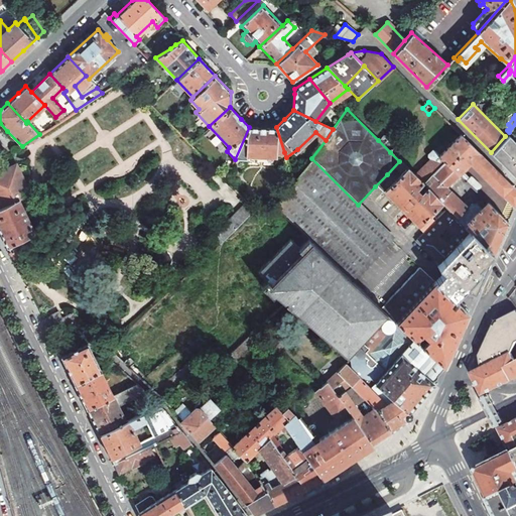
[(262,127),(249,127),(235,159),(246,158),(246,155),(276,155),(276,152),(284,152),(276,127),(262,127)]
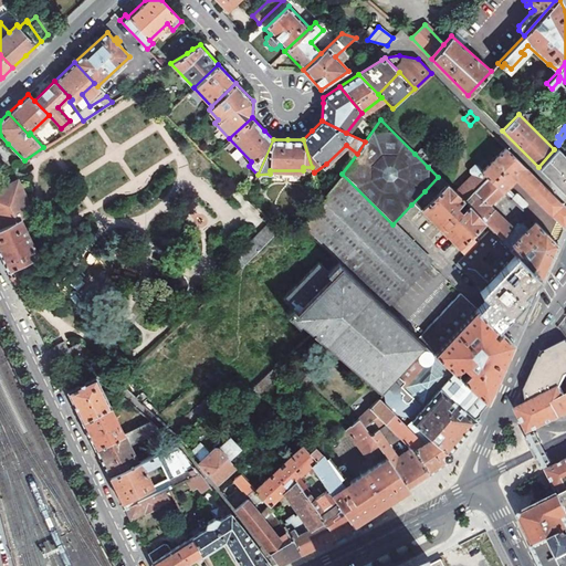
[(514,179),(563,228),(565,220),(565,208),(504,146),(481,170),(475,166),(472,165),(469,170),(469,173),(472,175),(454,192),(461,200),(462,201),(488,176),(502,190),(514,179)]
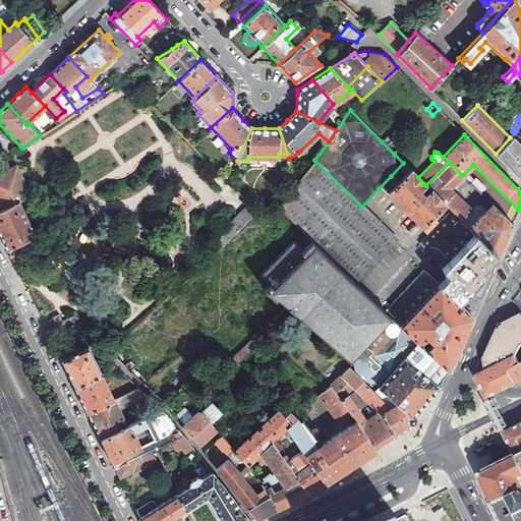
[(496,154),(520,179),(520,142),(513,134),(510,137),(496,154)]
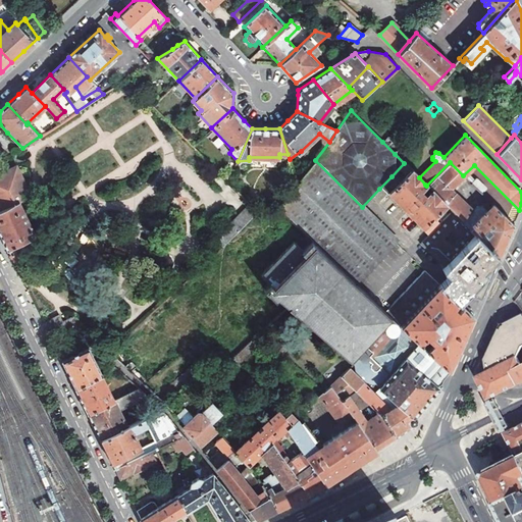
[(382,142),(395,154),(399,150),(398,146),(390,138),(386,137),(382,142)]
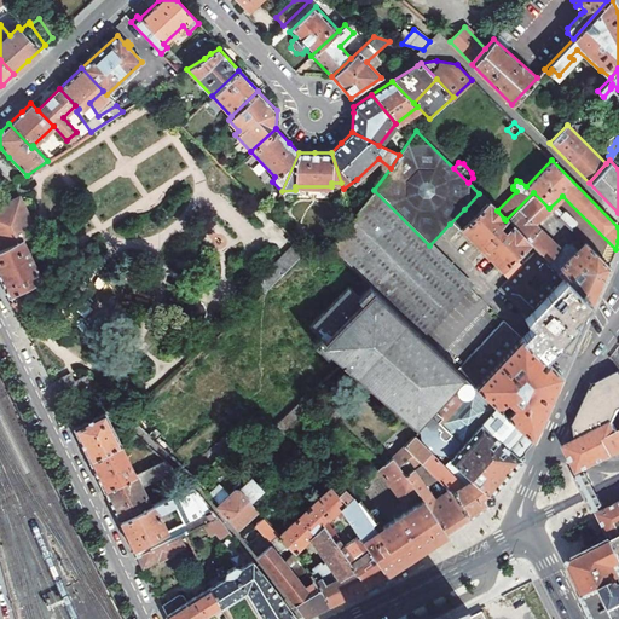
[(369,285),(422,336),(468,288),(455,271),(429,246),(374,190),(358,212),(356,214),(356,215),(347,225),(330,249),(369,285)]
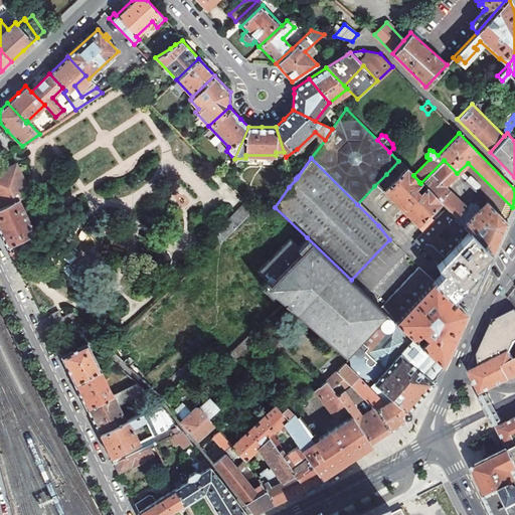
[(439,200),(446,207),(492,253),(505,224),(506,221),(486,201),(480,207),(476,203),(470,203),(467,207),(445,186),(457,173),(444,160),(420,183),(424,187),(439,200)]
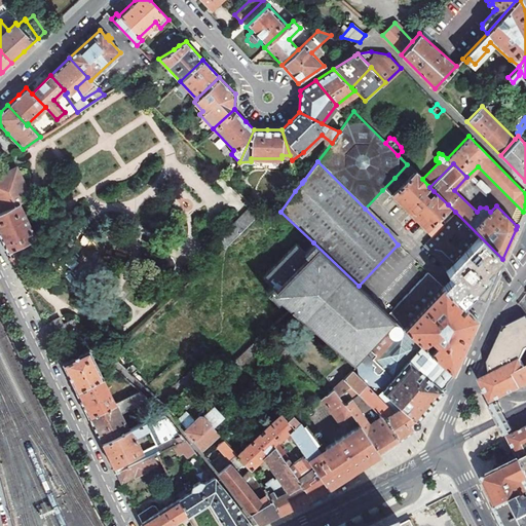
[(0,176),(0,209),(1,212),(19,202),(30,196),(15,168),(0,176)]
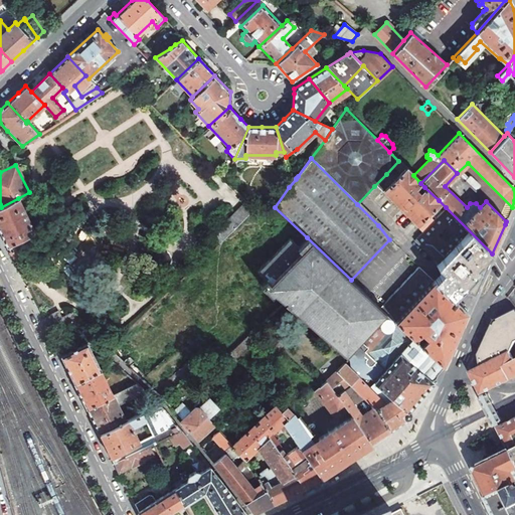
[(414,225),(420,232),(433,220),(425,213),(439,200),(424,187),(418,193),(413,188),(419,182),(413,175),(405,168),(393,181),(386,174),(374,186),(382,193),(383,191),(416,223),(414,225)]
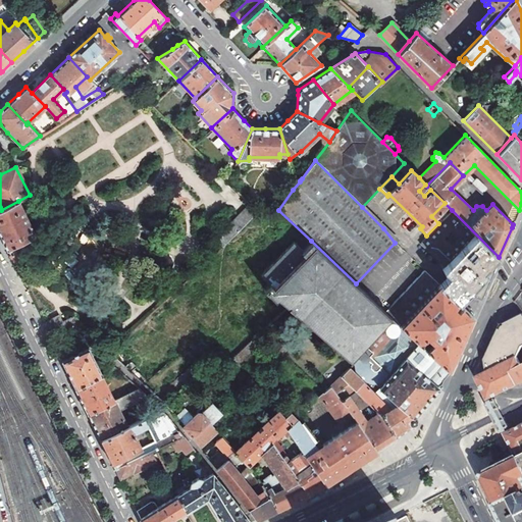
[(0,235),(6,249),(33,236),(18,201),(1,210),(0,210),(0,235)]
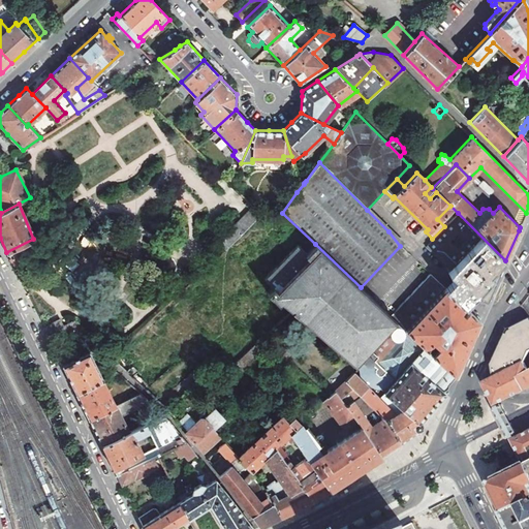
[(454,279),(448,284),(467,302),(473,297),(487,302),(500,272),(505,260),(458,213),(444,226),(432,239),(425,246),(443,263),(445,260),(453,268),(450,270),(447,273),(454,279)]
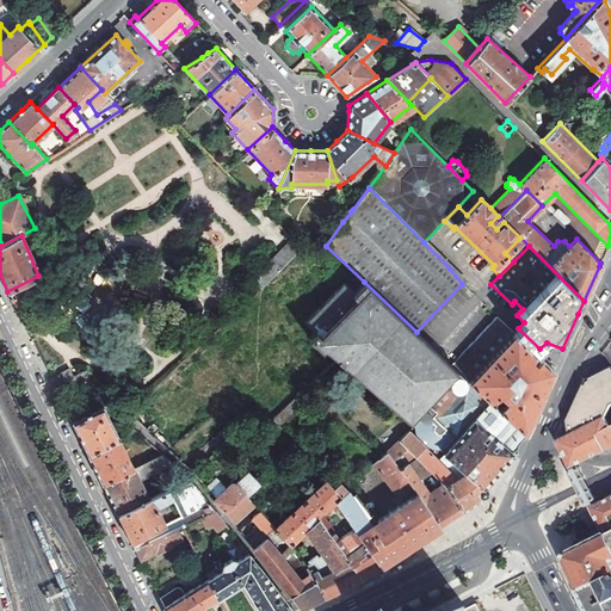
[(38,276),(7,291),(12,301),(20,310),(48,285),(38,276)]
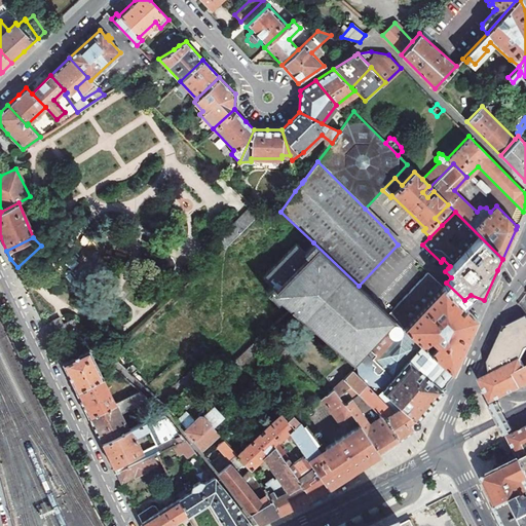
[(378,386),(381,389),(399,405),(414,418),(416,416),(418,414),(421,417),(425,413),(443,392),(438,388),(451,373),(404,328),(389,314),(359,286),(313,242),(304,252),(296,243),(263,277),(272,286),(266,292),(276,302),(279,299),(355,366),(357,370),(358,373),(360,377),(363,380),(367,382),(370,384),(374,385),(378,386)]
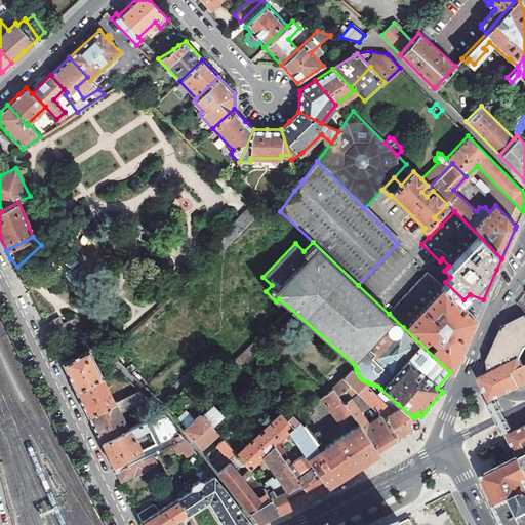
[(442,258),(440,261),(447,268),(449,266),(442,258)]
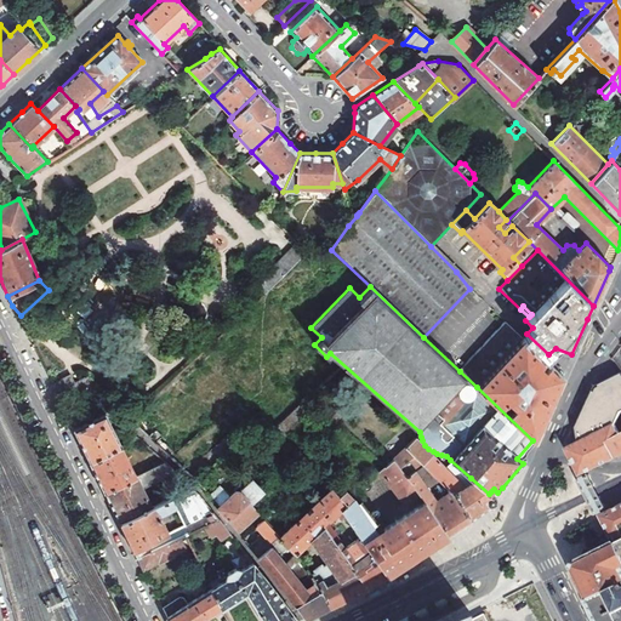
[(465,365),(482,381),(520,340),(503,324),(465,365)]
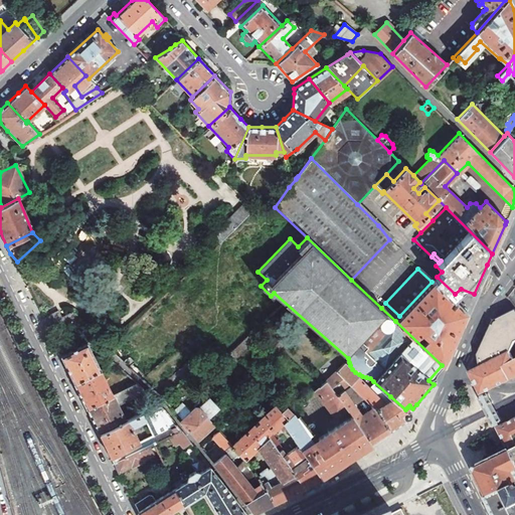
[(267,280),(258,272),(251,278),(261,286),(267,280)]
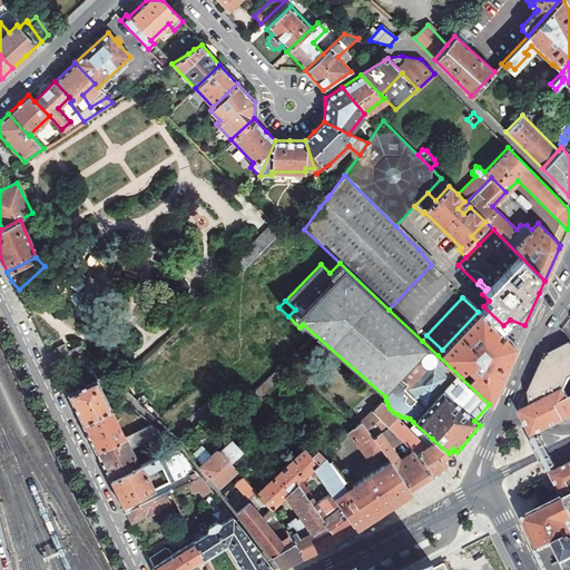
[(438,355),(489,404),(492,397),(512,351),(516,345),(504,335),(500,341),(494,334),(503,325),(483,306),(478,312),(442,350),(438,355)]
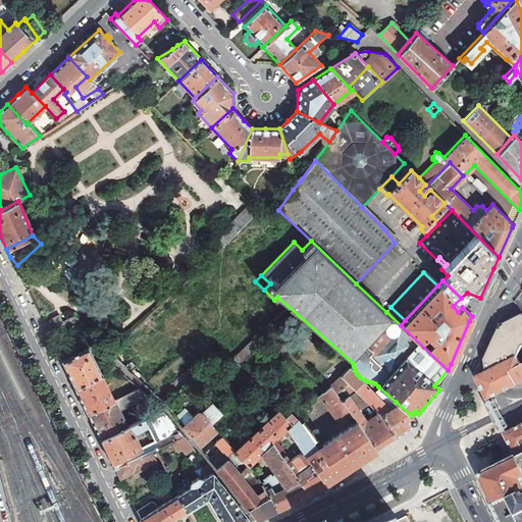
[(401,325),(405,320),(390,307),(386,312),(401,325)]
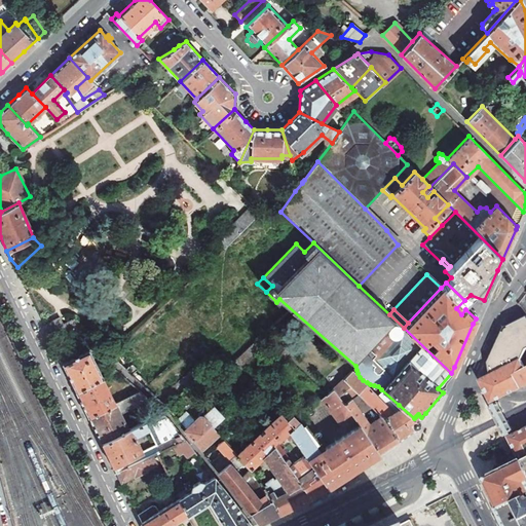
[(490,368),(491,374),(522,358),(525,348),(525,316),(517,322),(514,323),(505,326),(501,334),(496,346),(489,362),(489,363),(490,368)]
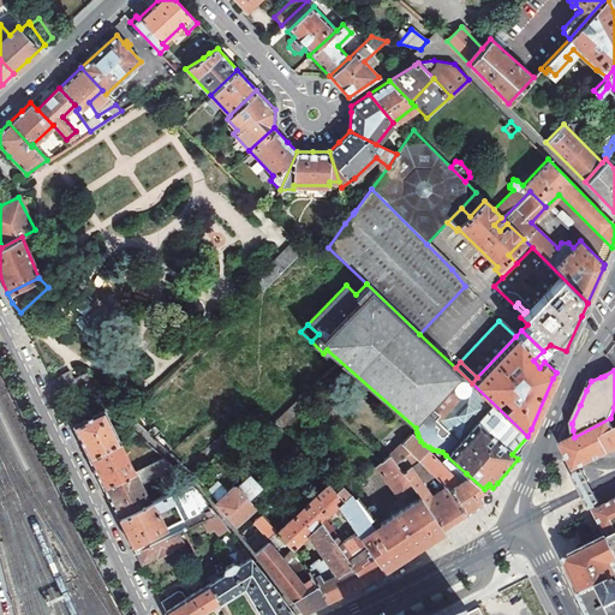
[(52,382),(55,389),(73,380),(70,371),(57,378),(52,382)]
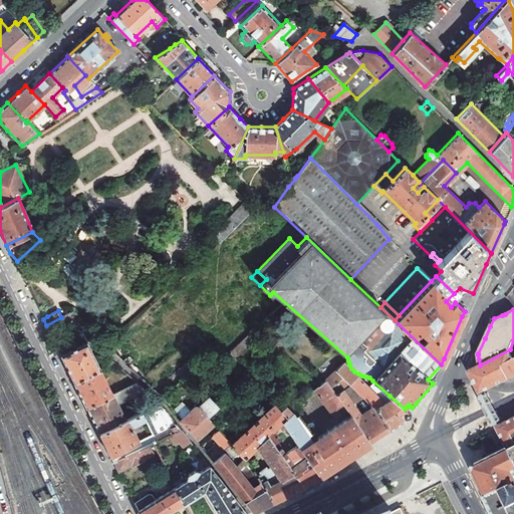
[(254,326),(225,353),(232,360),(261,334),(254,326)]
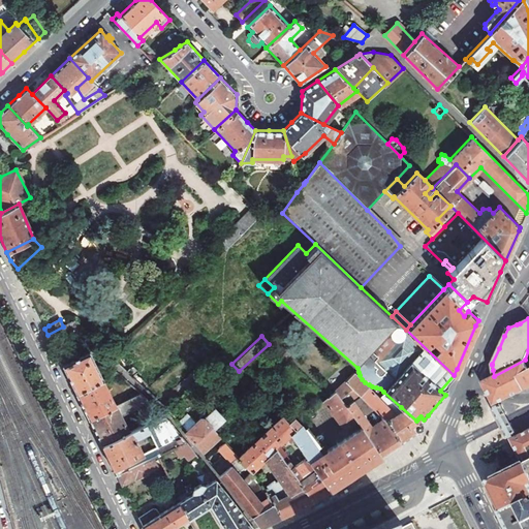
[(101,380),(102,380),(88,351),(62,365),(75,393),(101,380)]
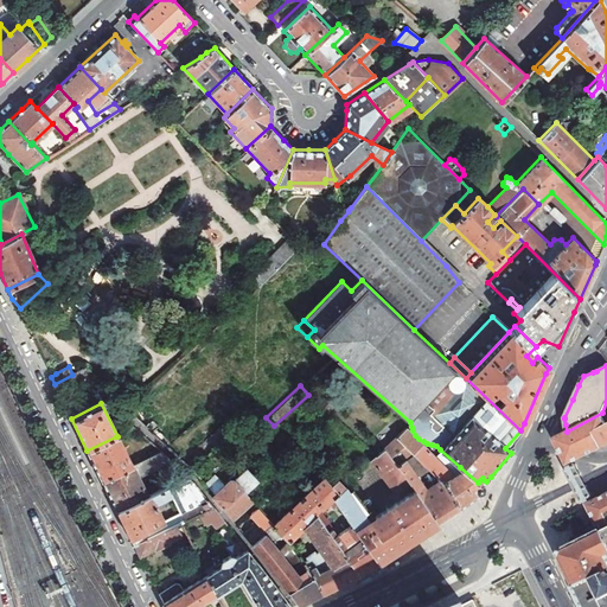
[(558,442),(595,452),(599,449),(604,447),(595,430),(606,423),(606,421),(602,413),(567,432),(562,434),(555,438),(558,442)]
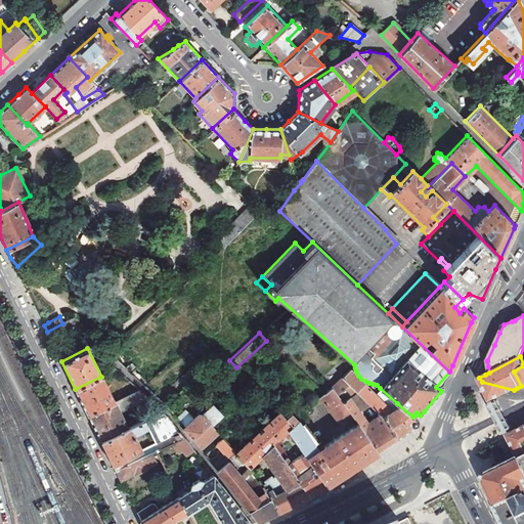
[(111,364),(100,369),(103,375),(116,368),(111,364)]
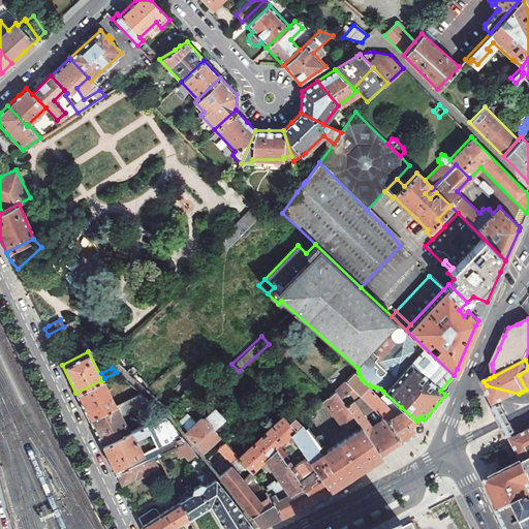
[(528,369),(519,375),(526,390),(528,387),(528,369)]
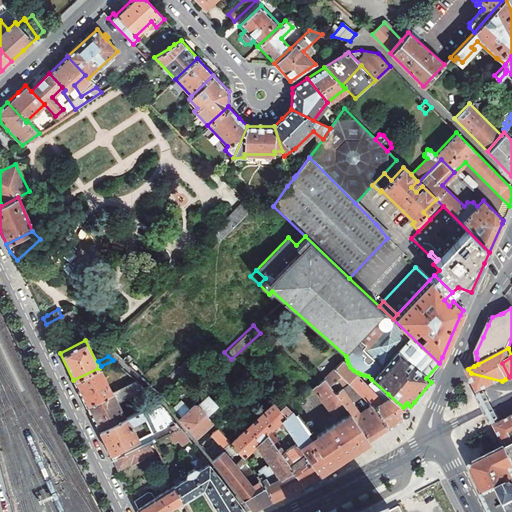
[(348,382),(359,392),(366,385),(341,361),(333,368),(348,382)]
